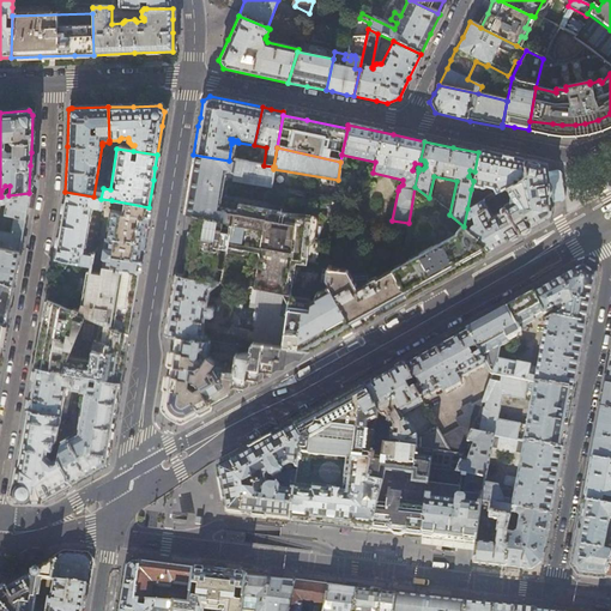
[(506,158),(478,152),(475,171),(473,181),(471,189),(482,192),(485,193),(485,192),(495,194),(495,193),(525,176),(522,162),(506,158)]
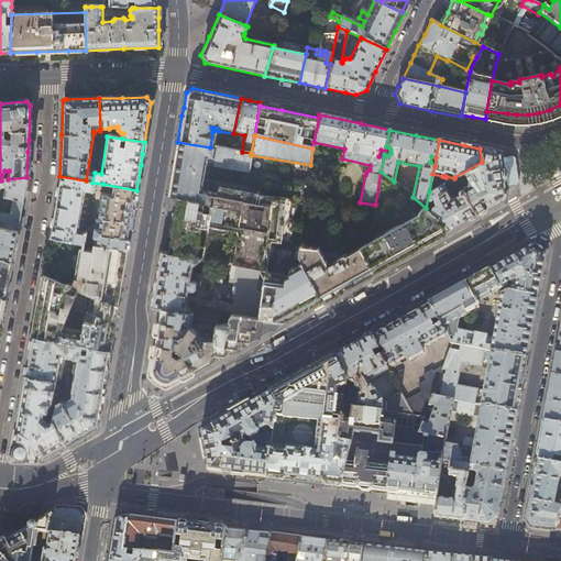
[(202,185),(206,163),(211,164),(211,166),(248,173),(251,155),(252,153),(251,153),(242,152),(216,147),(210,147),(177,142),(176,153),(174,165),(168,197),(173,198),(177,199),(205,204),(211,206),(208,223),(207,228),(234,233),(235,233),(238,239),(237,239),(232,266),(264,272),(257,319),(283,322),(287,320),(304,311),(321,301),(300,266),(281,276),(279,279),(266,277),(267,272),(263,271),(263,268),(261,268),(261,259),(264,259),(267,241),(277,243),(281,221),(284,221),(287,202),(288,201),(287,199),(286,198),(271,198),(202,185)]
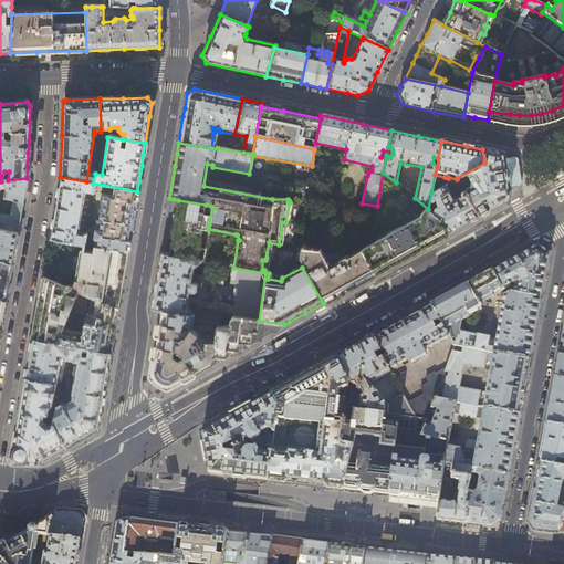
[(502,154),(482,149),(484,163),(457,178),(461,185),(467,181),(467,179),(469,178),(472,183),(470,184),(471,186),(465,190),(478,216),(493,207),(507,199),(508,196),(505,178),(502,154)]
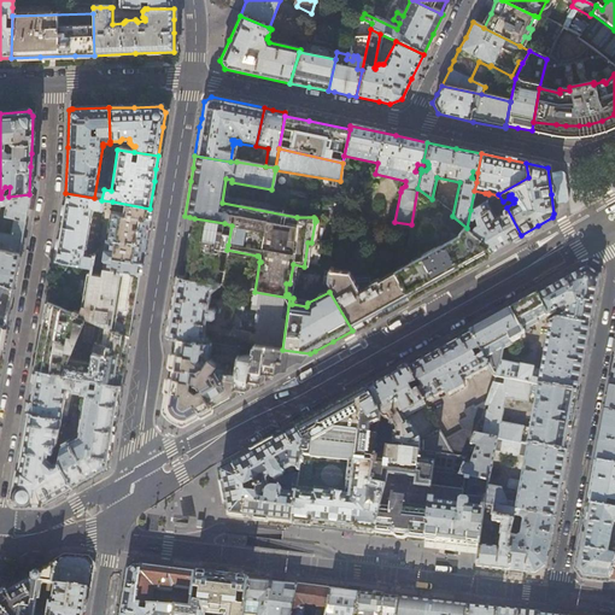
[(452,216),(432,199),(417,188),(411,224),(406,250),(404,268),(393,274),(408,299),(456,273),(492,251),(480,242),(481,239),(467,228),(452,216)]
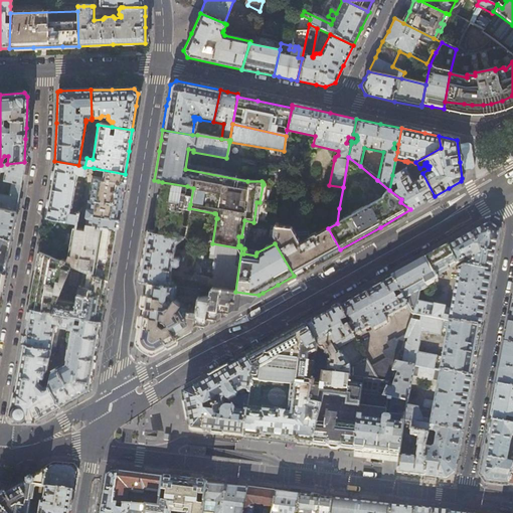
[(78,165),(54,161),(49,189),(44,218),(75,223),(77,213),(69,212),(75,175),(83,176),(84,167),(78,165)]
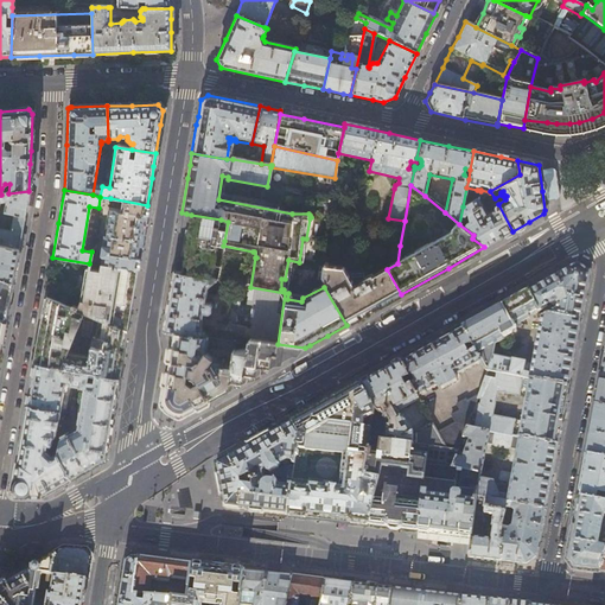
[(23,227),(29,191),(8,193),(1,195),(0,195),(0,204),(0,202),(4,202),(1,212),(12,215),(8,230),(0,228),(0,246),(18,250),(23,227)]
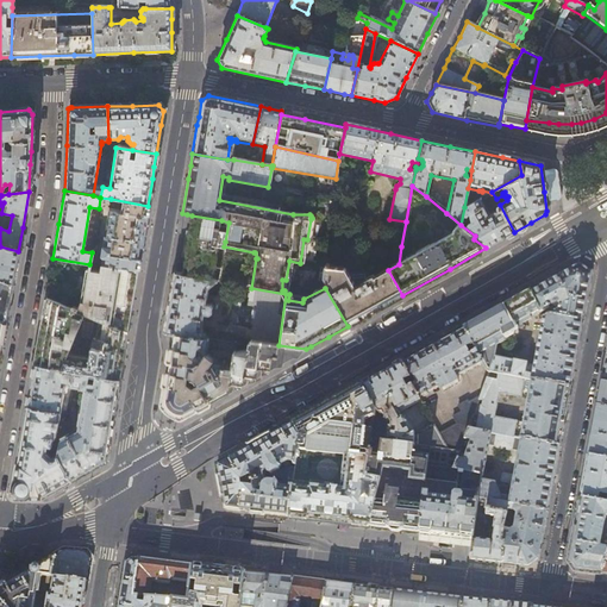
[(143,233),(148,206),(111,199),(110,211),(108,211),(107,214),(100,257),(102,258),(101,261),(93,260),(92,264),(136,273),(143,233)]
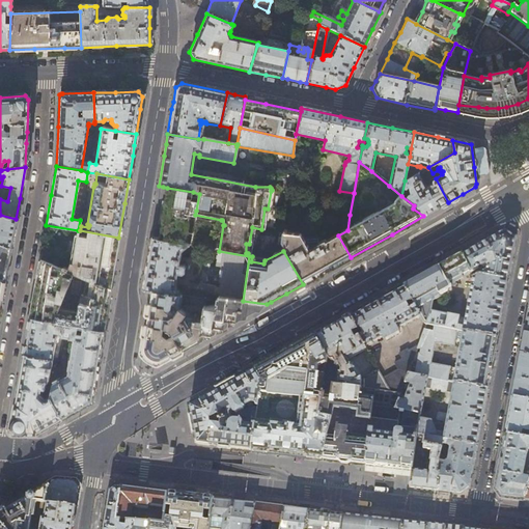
[(417,173),(405,181),(401,196),(414,205),(413,209),(423,216),(436,210),(448,202),(436,178),(432,181),(433,183),(424,188),(417,173)]
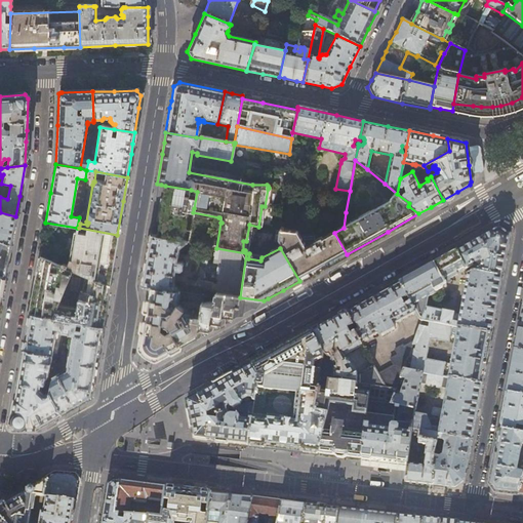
[(188,206),(191,190),(165,186),(163,197),(161,208),(159,224),(156,238),(187,243),(190,232),(184,231),(187,213),(193,214),(193,212),(194,208),(188,206)]
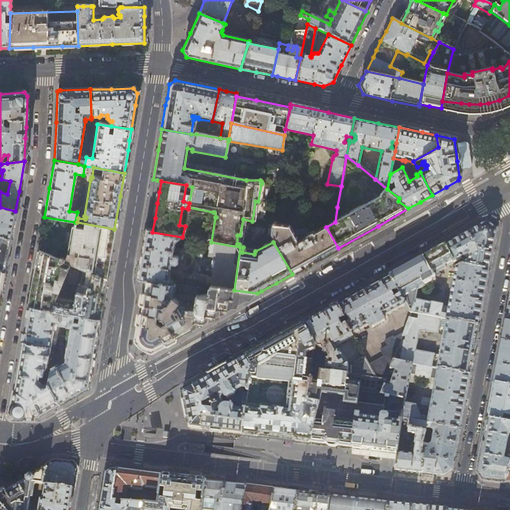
[(337,207),(275,198),(270,236),(273,242),(292,274),(314,261),(338,248),(326,227),(335,222),(337,207)]
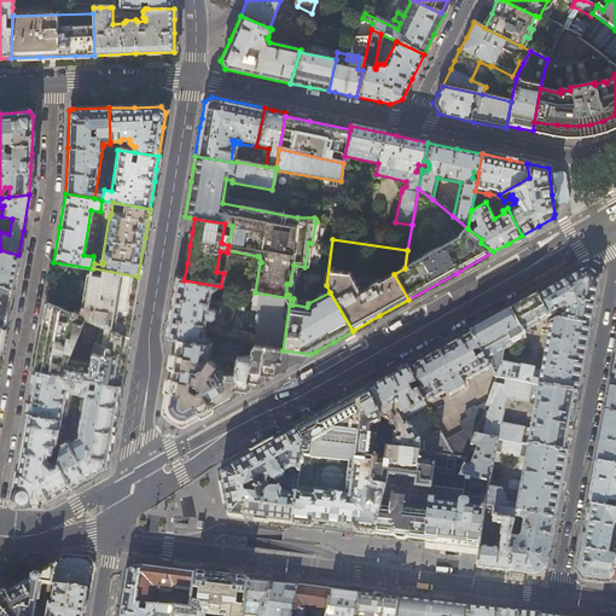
[(18,255),(0,250),(0,285),(12,290),(16,271),(18,255)]
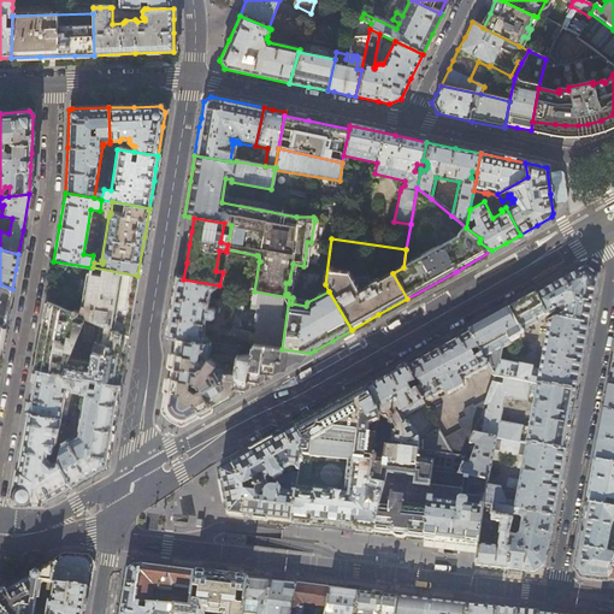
[(90,267),(53,261),(49,283),(46,303),(84,319),(128,337),(131,317),(135,295),(136,285),(137,276),(93,267),(90,267)]
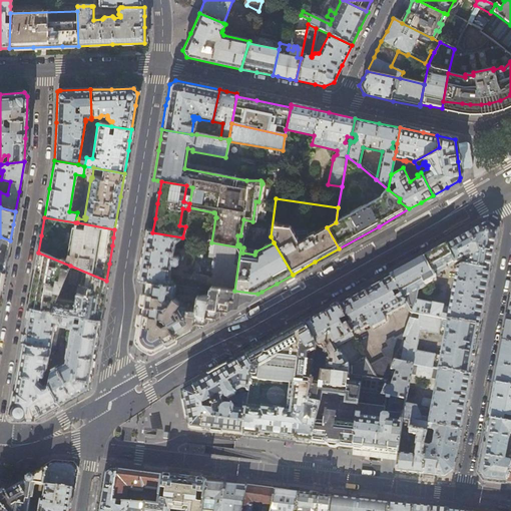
[(444,248),(452,263),(453,266),(463,260),(468,263),(460,268),(488,273),(492,252),(496,232),(486,224),(456,241),(444,248)]
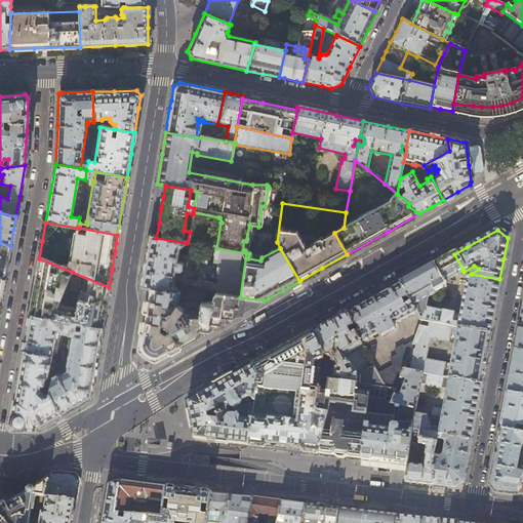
[(182,257),(177,257),(178,250),(187,243),(156,238),(153,237),(149,236),(144,264),(139,287),(148,289),(178,294),(175,289),(172,285),(174,273),(179,274),(182,272),(183,266),(180,264),(182,257)]
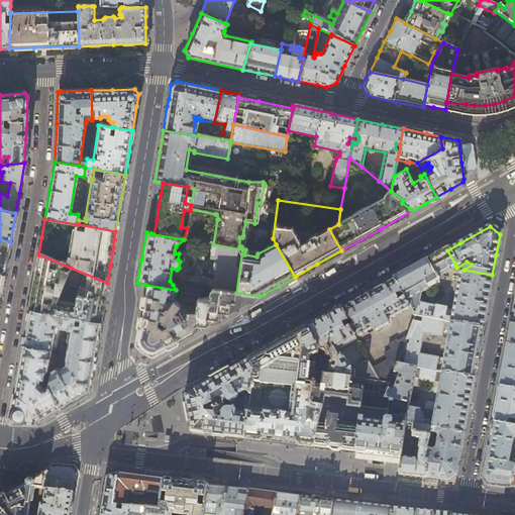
[(0,274),(4,275),(7,259),(10,242),(0,238),(0,274)]
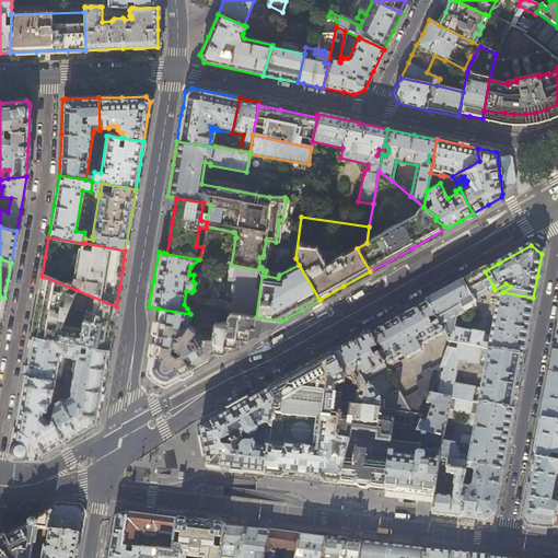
[(235,283),(231,314),(256,317),(263,270),(231,265),(228,281),(235,283)]
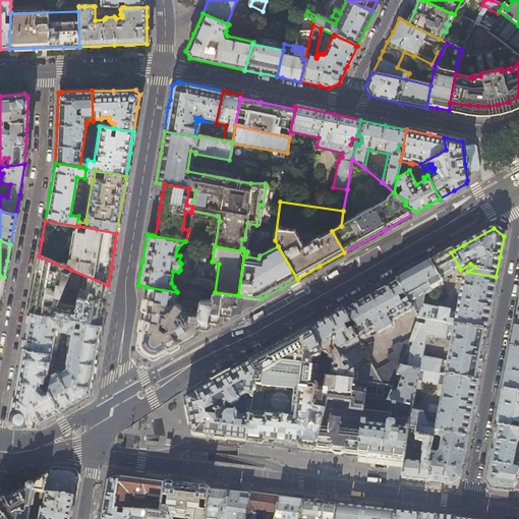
[(451,272),(459,267),(451,252),(417,271),(395,283),(400,294),(408,290),(410,293),(408,298),(404,300),(405,302),(410,312),(415,321),(416,321),(417,321),(422,308),(426,308),(427,302),(422,302),(422,297),(428,294),(429,296),(431,295),(430,293),(438,289),(439,286),(441,284),(441,283),(445,281),(444,278),(452,274),(451,272)]
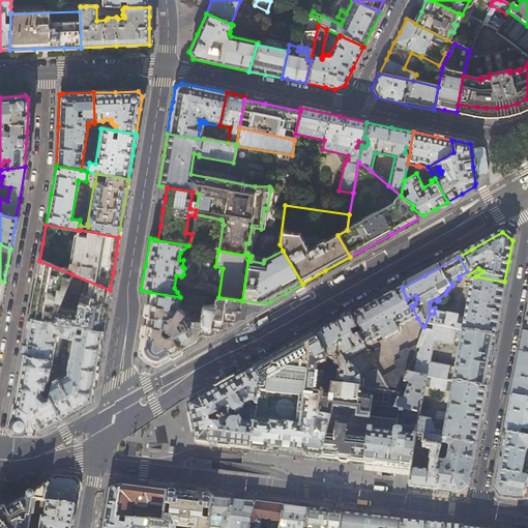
[(72,274),(39,261),(33,292),(31,305),(29,319),(42,321),(47,322),(53,323),(72,274)]
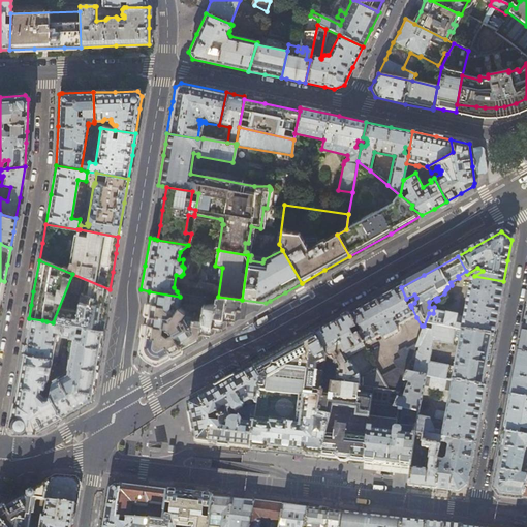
[(109,298),(110,289),(72,274),(53,322),(63,323),(102,331),(104,319),(106,308),(109,298)]
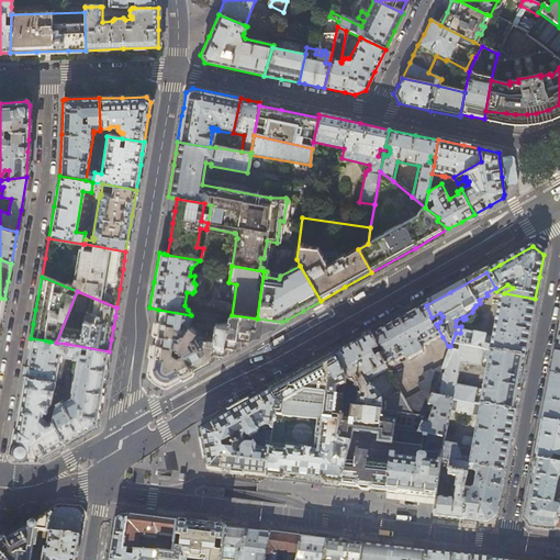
[(529,329),(535,299),(504,293),(500,297),(491,339),(489,354),(524,360),(529,329)]
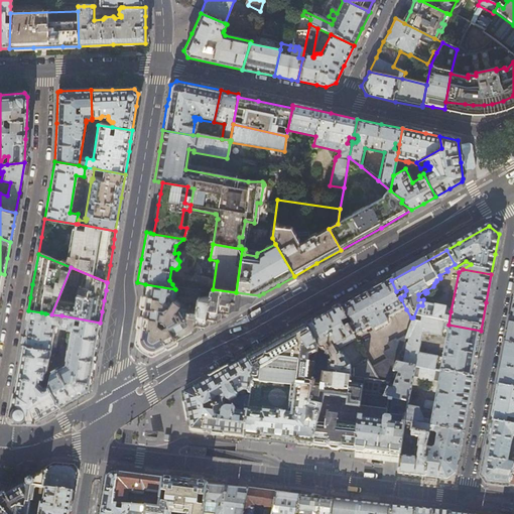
[(398,294),(396,291),(391,280),(365,295),(339,309),(346,324),(346,325),(348,324),(351,328),(347,331),(353,341),(354,340),(353,339),(371,330),(372,333),(385,326),(383,322),(406,309),(401,299),(396,302),(393,297),(398,294)]
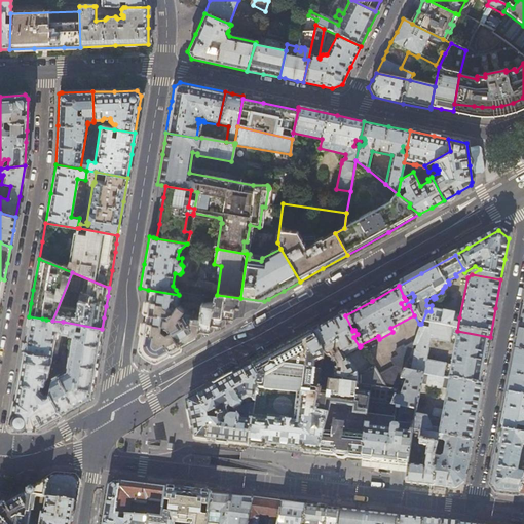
[(182,291),(176,290),(179,295),(187,296),(202,299),(209,300),(210,294),(202,292),(201,291),(186,288),(182,291)]
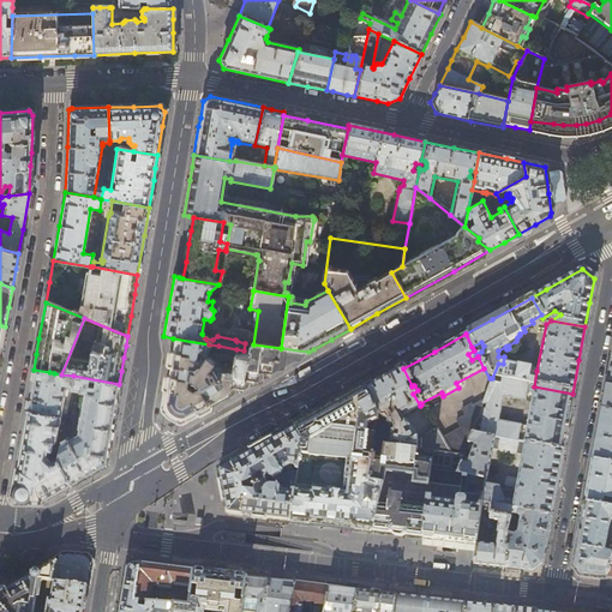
[(207,359),(209,345),(173,339),(160,408),(161,409),(162,412),(169,417),(179,424),(180,424),(183,424),(204,411),(229,397),(233,369),(215,365),(213,363),(207,359)]
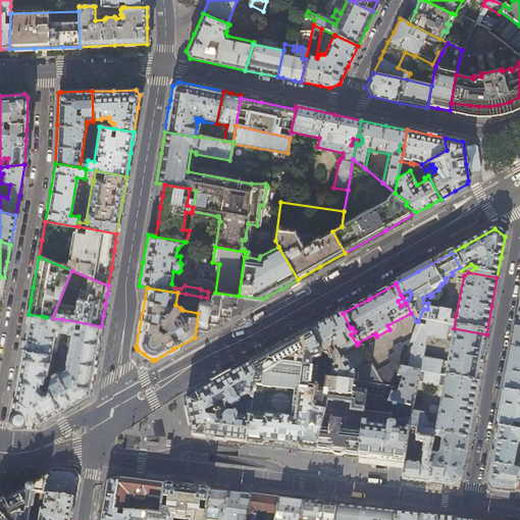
[(239,296),(215,293),(214,293),(214,295),(212,295),(211,300),(213,300),(213,302),(200,303),(198,313),(195,338),(214,326),(238,313),(262,299),(239,296)]
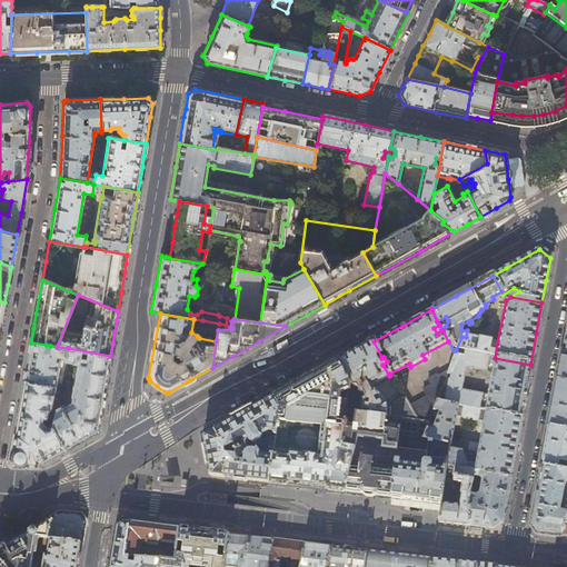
[(218,329),(219,324),(202,320),(201,327),(218,329)]
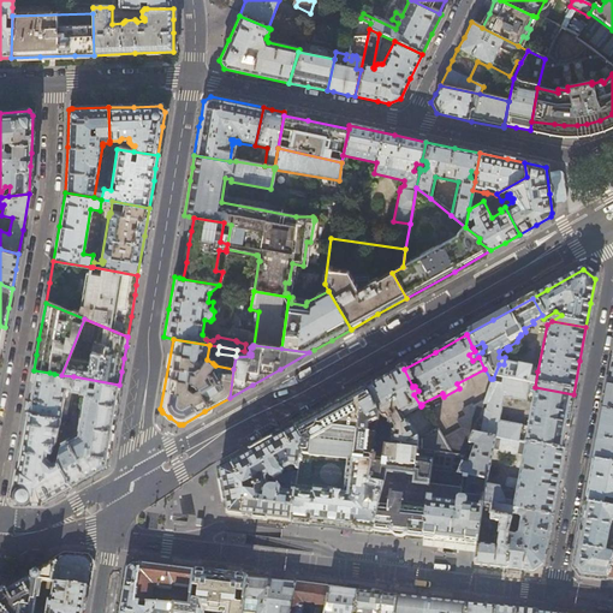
[(537,372),(504,364),(499,364),(493,379),(535,387),(537,372)]
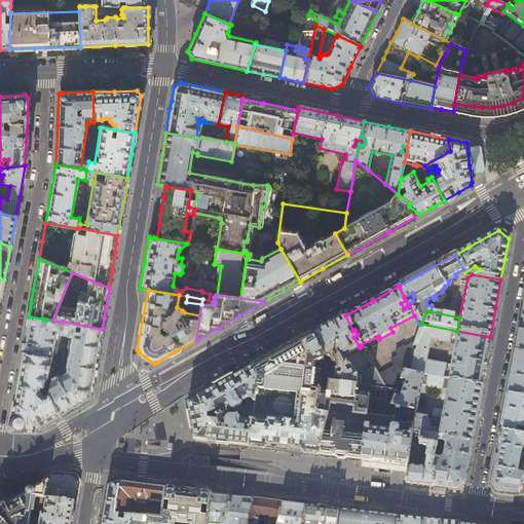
[(347,334),(352,330),(345,315),(331,324),(310,335),(323,356),(322,362),(320,373),(319,383),(323,383),(328,384),(354,387),(368,388),(383,390),(377,379),(371,368),(356,377),(348,365),(347,364),(346,363),(344,363),(342,359),(361,348),(360,347),(353,337),(350,339),(347,334)]
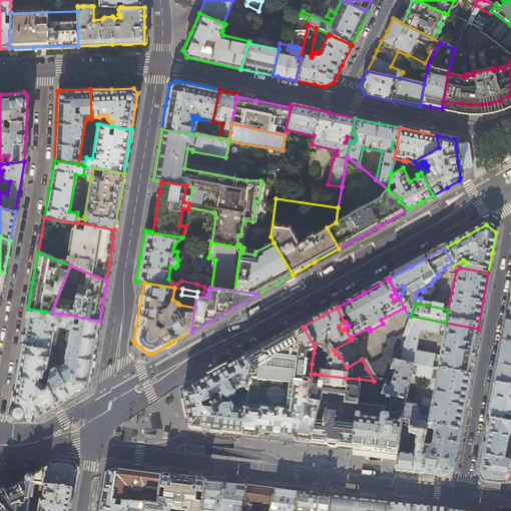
[(41,311),(28,309),(25,324),(22,343),(50,348),(54,328),(59,328),(61,314),(51,313),(45,312),(44,317),(40,316),(41,311)]
